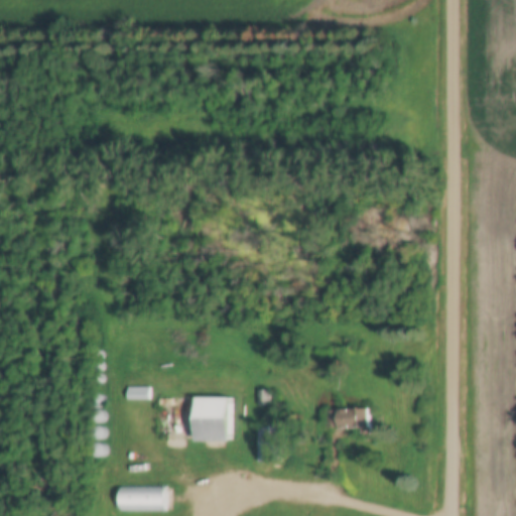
[(149,387),(127,387),(127,397),(149,397),(149,387)]
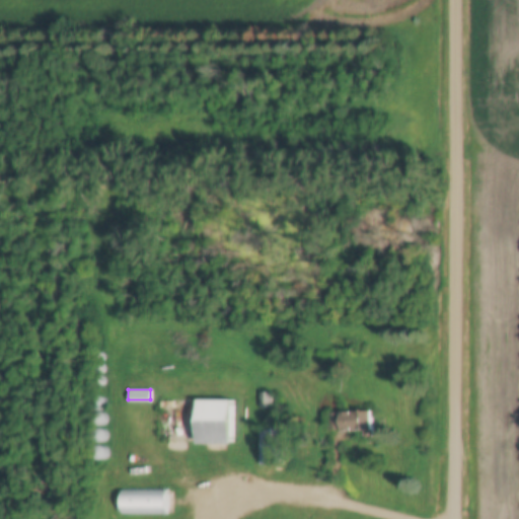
[(197,444),(236,444),(236,398),(197,398),(197,444)]
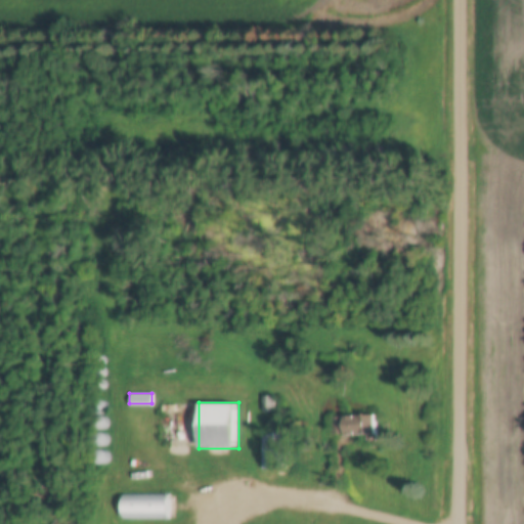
[(376,415),(331,415),(331,434),(376,434),(376,415)]
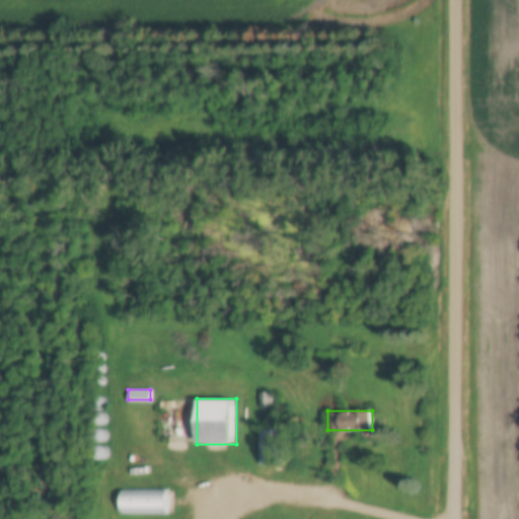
[(258,464),(283,464),(283,427),(258,427),(258,464)]
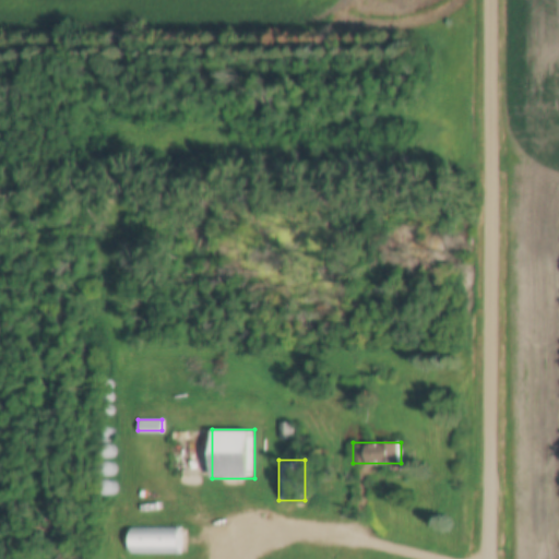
[(103,490),(110,495),(114,489),(107,484),(103,490)]
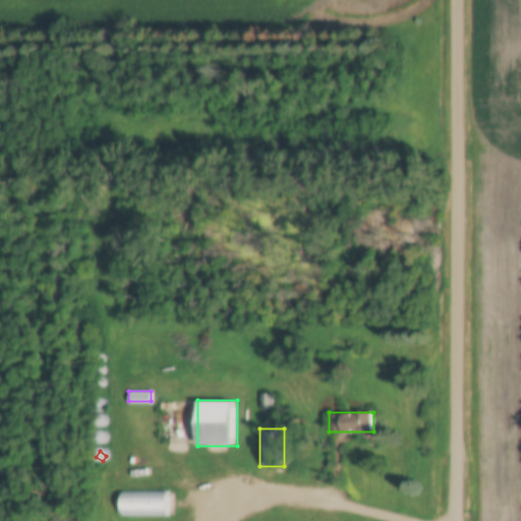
[(103,473),(96,473),(95,482),(102,483),(103,473)]
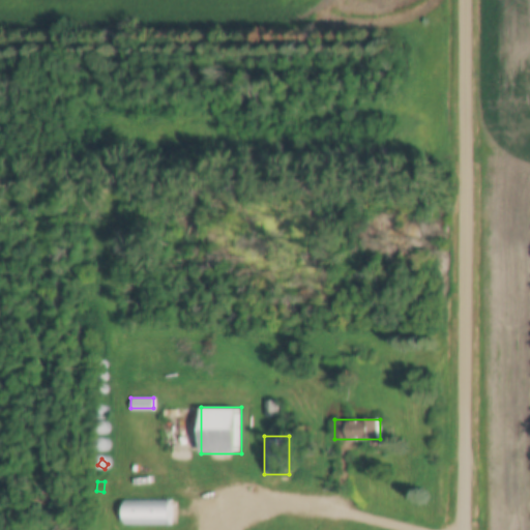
[(171,499),(121,499),(121,525),(171,525),(171,499)]
